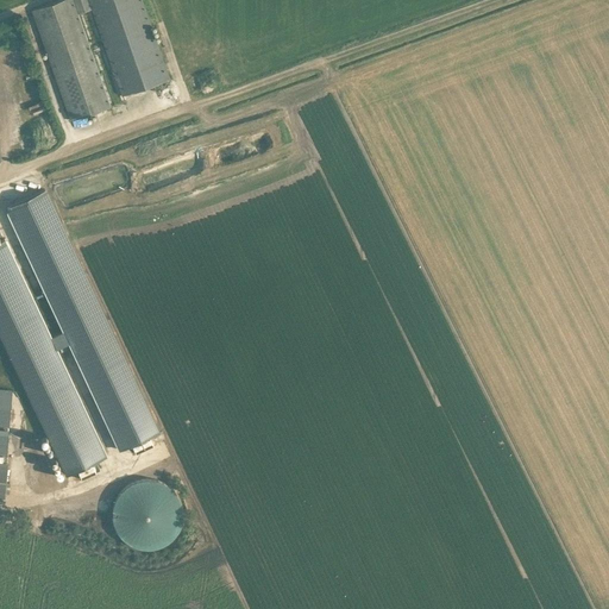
[(71,120),(111,106),(79,13),(93,8),(123,95),(170,79),(142,0),(60,0),(33,10),(71,120)]
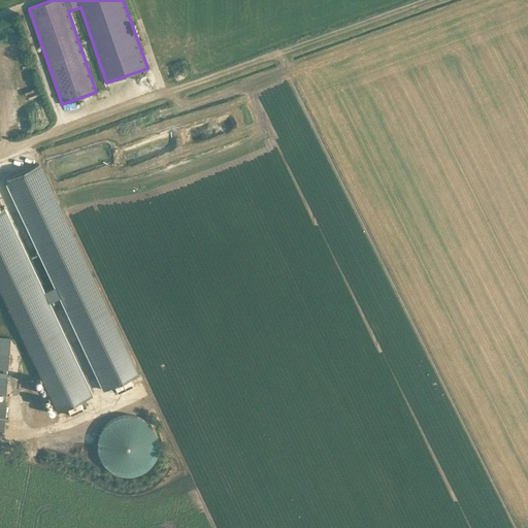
[(106,389),(111,387),(132,376),(139,373),(40,163),(38,164),(7,178),(8,182),(5,184),(55,287),(59,296),(79,339),(98,380),(103,391),(106,389)]
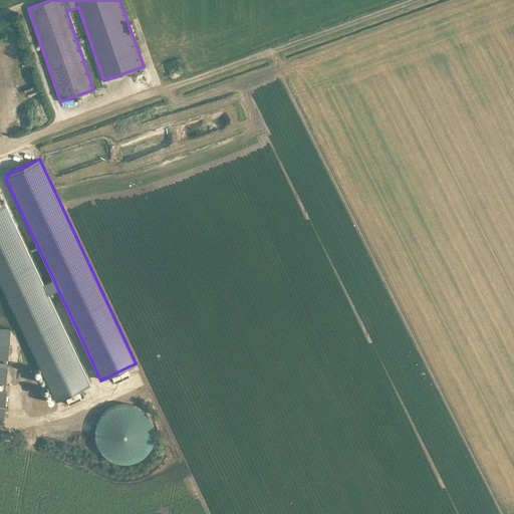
[(0,282),(56,401),(63,398),(66,404),(84,396),(81,389),(88,386),(91,384),(48,293),(43,283),(5,201),(1,203),(0,201),(0,282)]
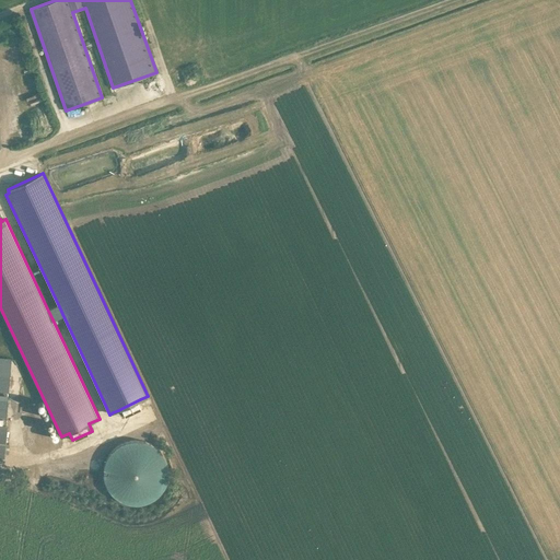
[(0,457),(4,458),(6,454),(9,454),(10,444),(7,443),(8,426),(6,426),(9,396),(0,395),(0,393),(8,394),(11,359),(0,358),(0,457)]
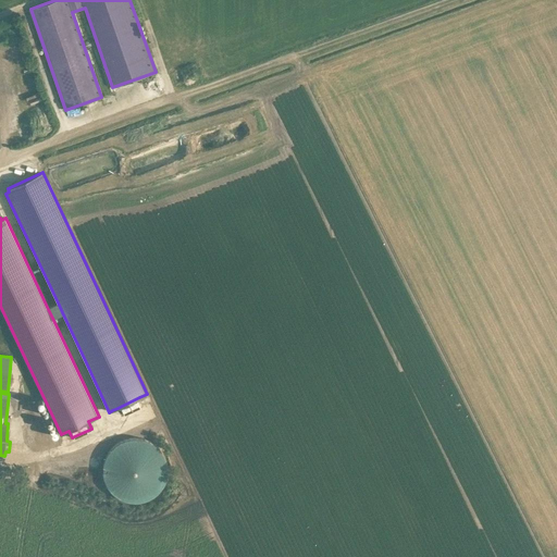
[(147,498),(161,492),(166,463),(155,441),(136,437),(133,437),(109,449),(104,471),(106,482),(113,484),(118,494),(145,498),(147,498)]
